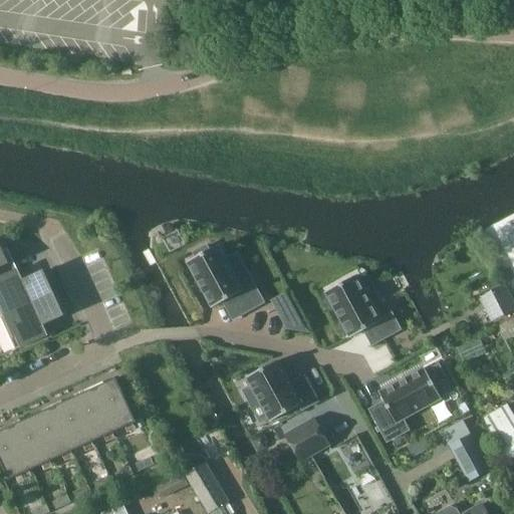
[(242,290),(218,246),(209,251),(207,246),(193,253),(196,258),(187,263),(212,309),(223,302),(233,320),(263,303),(253,284),(242,290)]
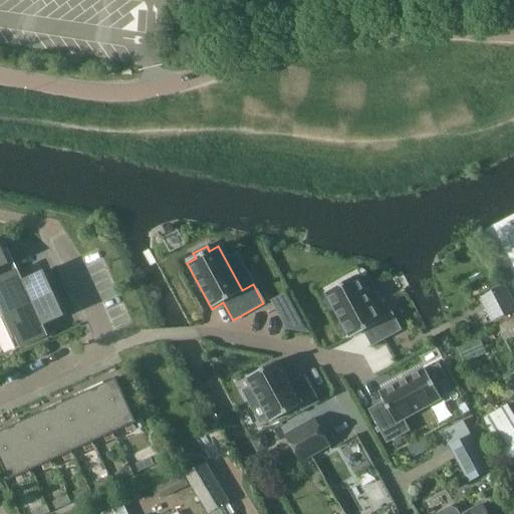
[(0,279),(17,272),(9,255),(4,257),(0,247),(0,279)]
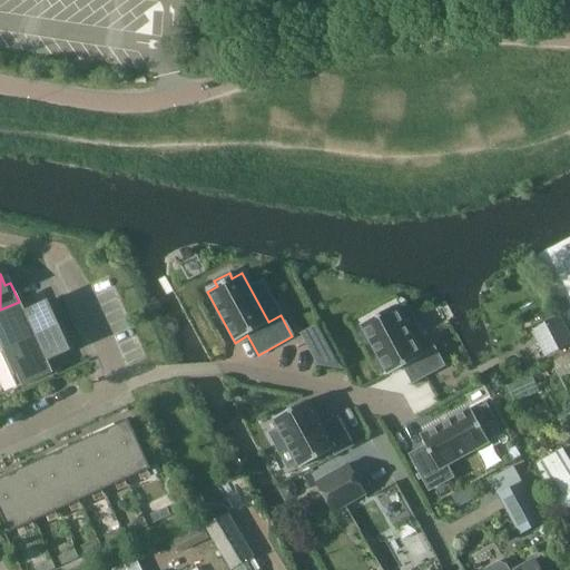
[(23,313),(19,302),(0,310),(0,351),(1,353),(58,326),(48,302),(23,313)]
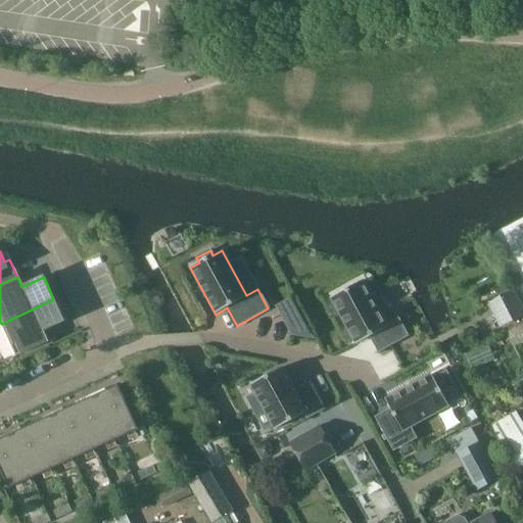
[(387,326),(363,281),(331,298),(357,344),(370,337),(378,351),(407,336),(398,320),(387,326)]
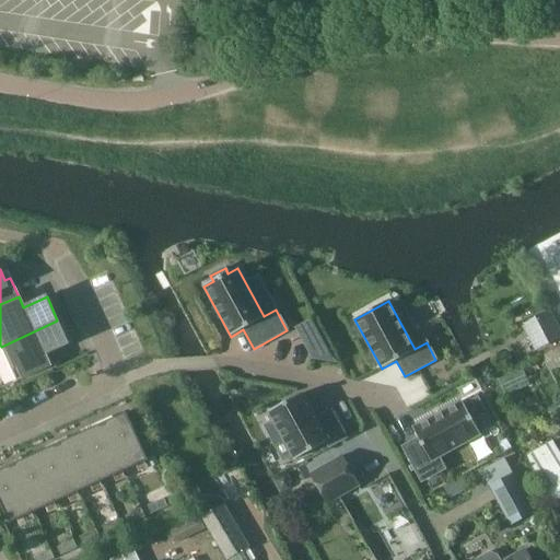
[(559,335),(549,313),(523,326),(536,350),(559,337),(559,335)]
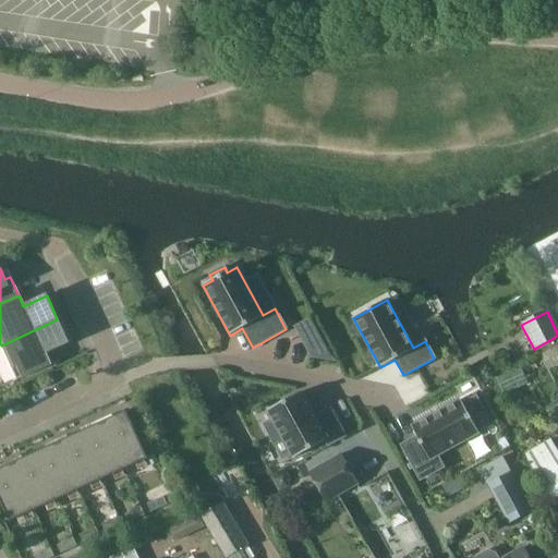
[(68,343),(57,319),(1,346),(16,380),(50,365),(45,353),(68,343)]
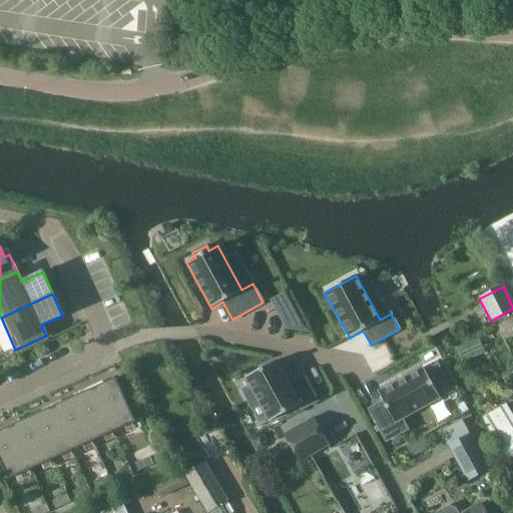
[(292,301),(276,310),(286,329),(309,333),(292,301)]
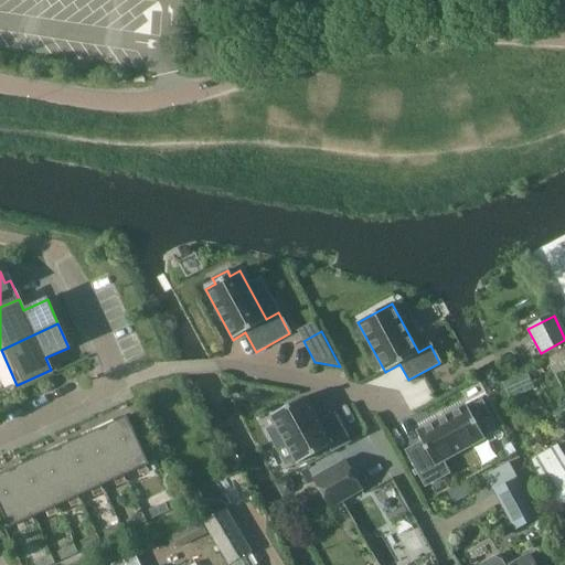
[(564,354),(564,352),(550,359),(556,374),(564,369),(564,354)]
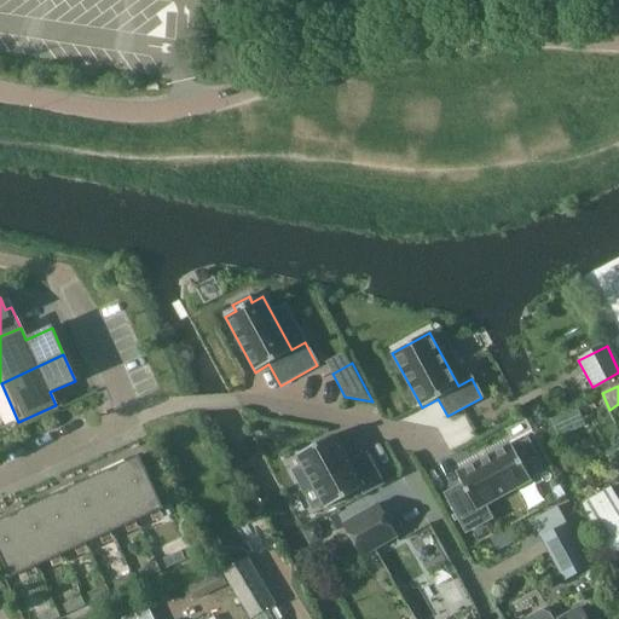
[(577,406),(549,418),(557,439),(584,428),(586,427),(577,406)]
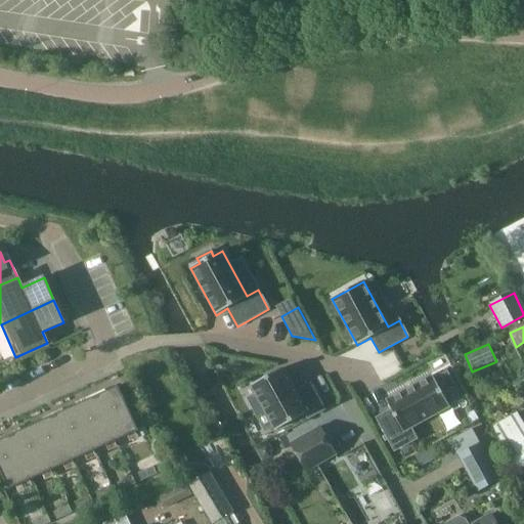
[(323,410),(310,385),(296,393),(282,368),(251,386),(256,395),(248,399),(257,416),(265,411),(275,431),(306,415),(308,419),(323,410)]
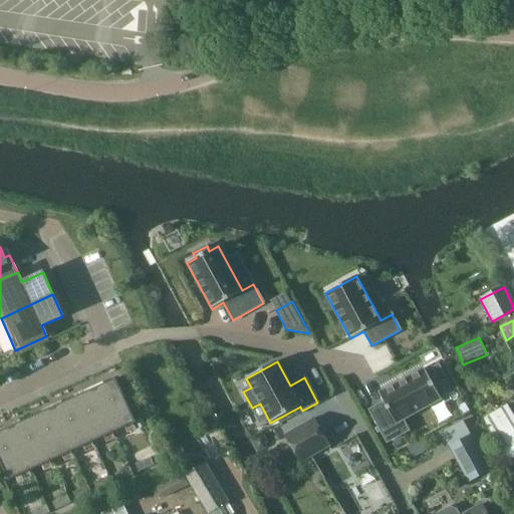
[(403,421),(441,400),(424,368),(378,394),(383,403),(369,411),(387,443),(409,431),(403,421)]
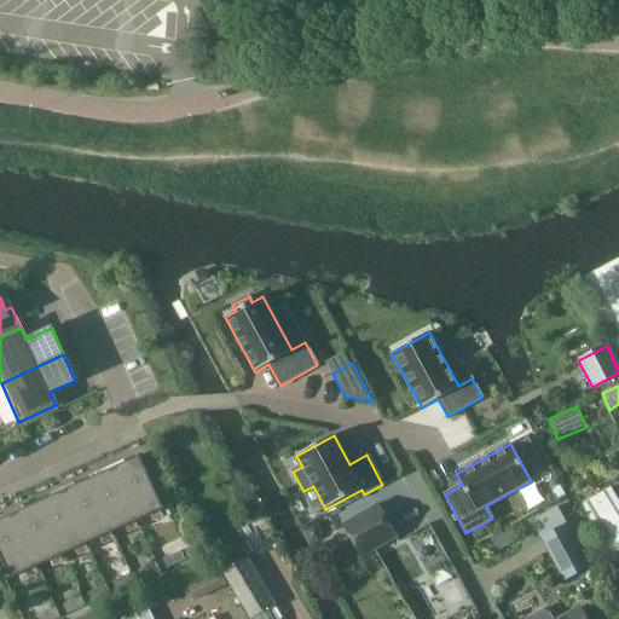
[(140,456),(126,463),(0,520),(0,555),(11,579),(165,509),(140,456)]
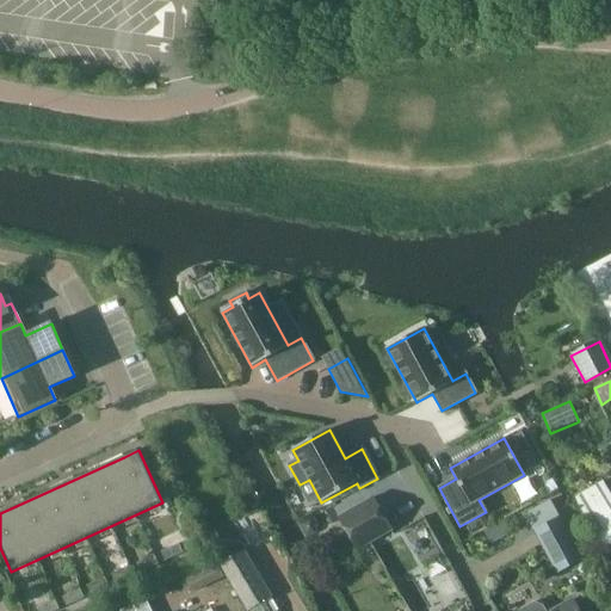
[(547,481),(544,488),(548,494),(559,488),(553,479),(547,481)]
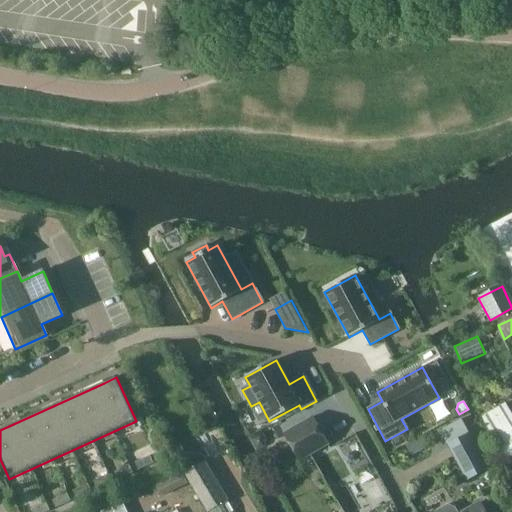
[(511,419),(504,406),(482,418),(481,419),(484,428),(503,461),(511,456),(511,419)]
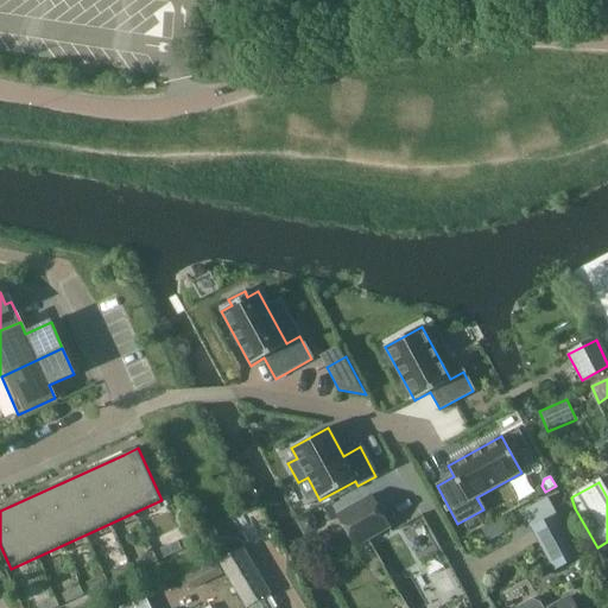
[(348,530),(381,511),(372,494),(339,513),(348,530)]
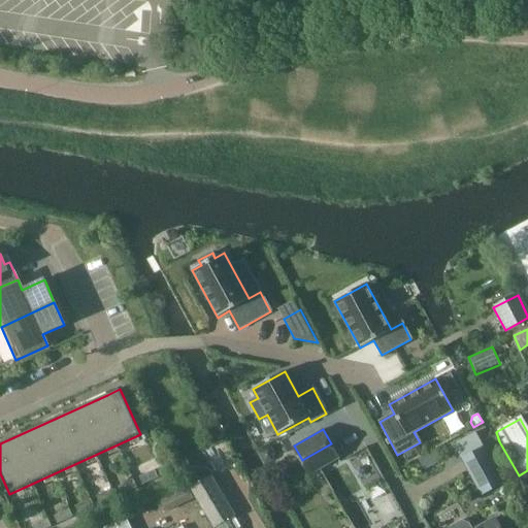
[(470,434),(450,447),(458,461),(480,449),(470,434)]
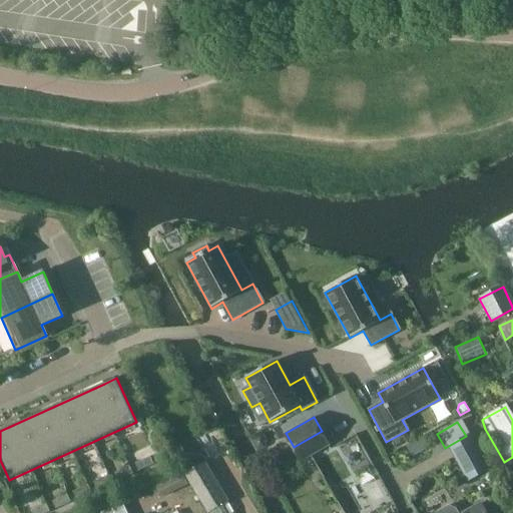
[(330,445),(322,431),(294,447),(302,461),(330,445)]
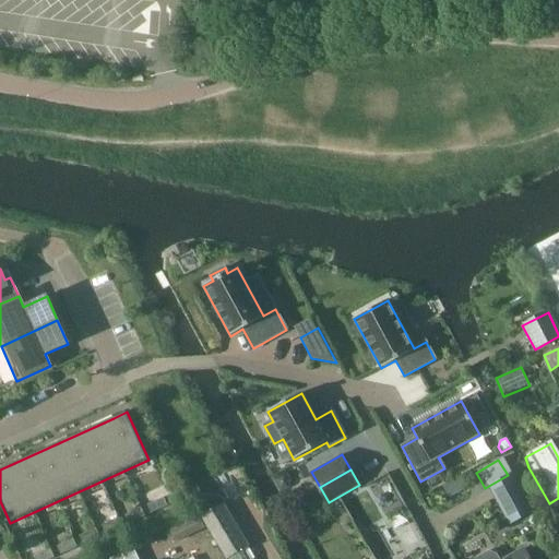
[(286,472),(273,478),(281,494),(287,489),(290,480),(286,472)]
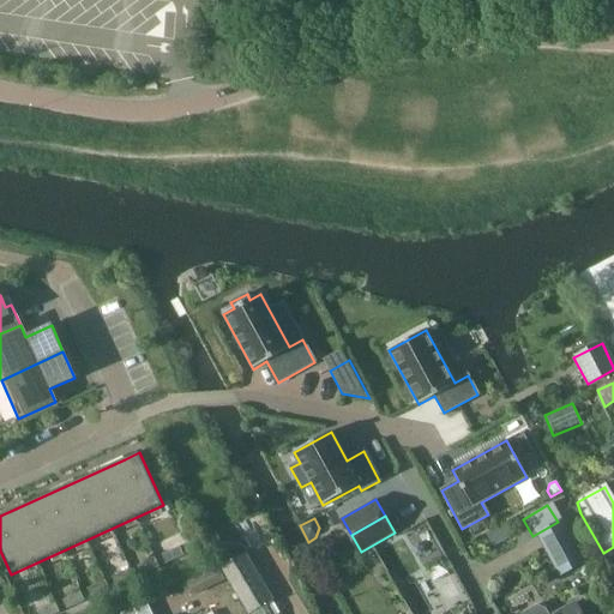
[(533,536),(557,578),(581,564),(558,522),(533,536)]
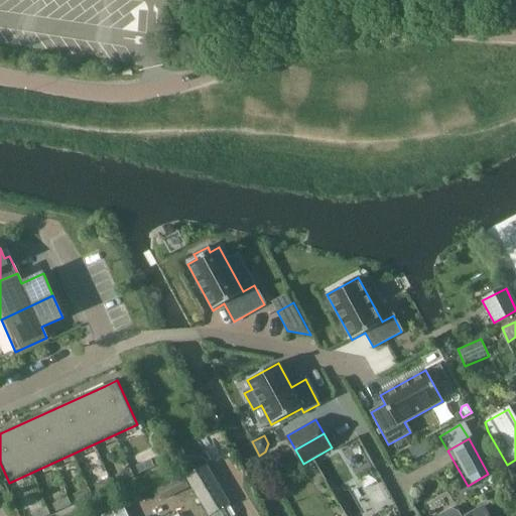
[(151,460),(136,467),(140,474),(155,468),(151,460)]
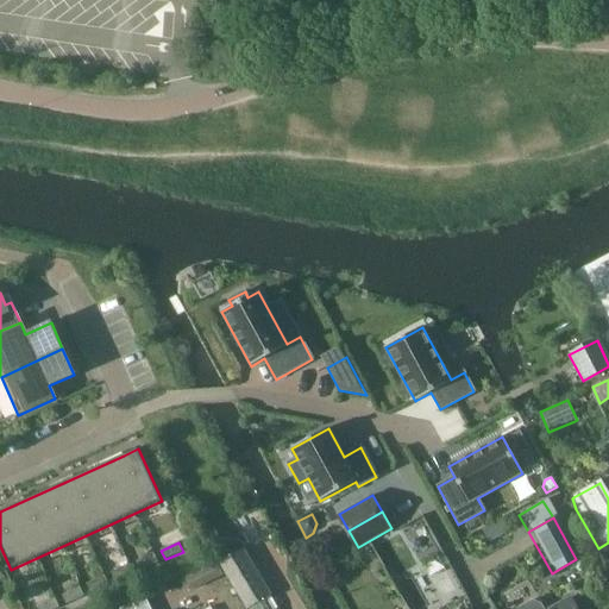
[(271,608),(265,597),(270,595),(244,550),(220,564),(246,608),(271,608)]
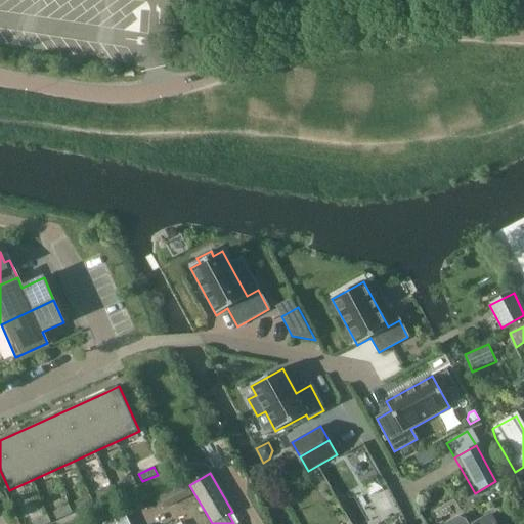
[(133,477),(117,483),(121,491),(136,484),(133,477)]
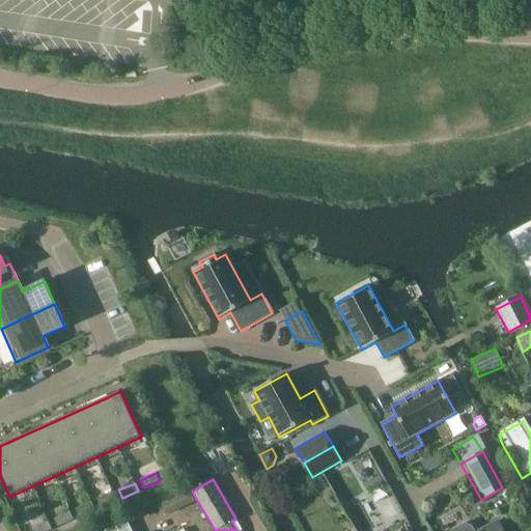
[(200,511),(188,490),(179,496),(192,516),(200,511)]
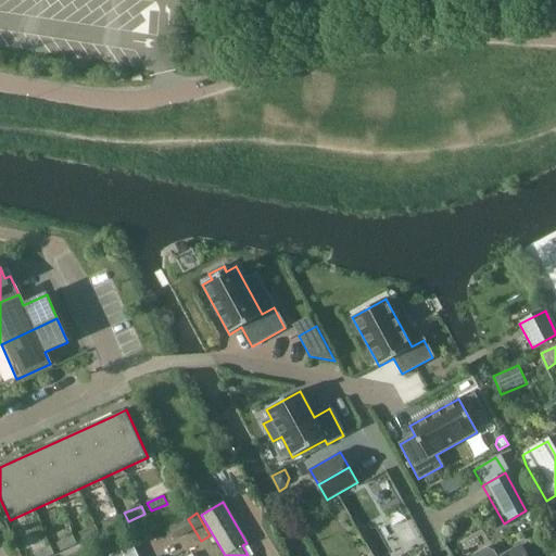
[(118,516),(102,523),(105,531),(122,523),(118,516)]
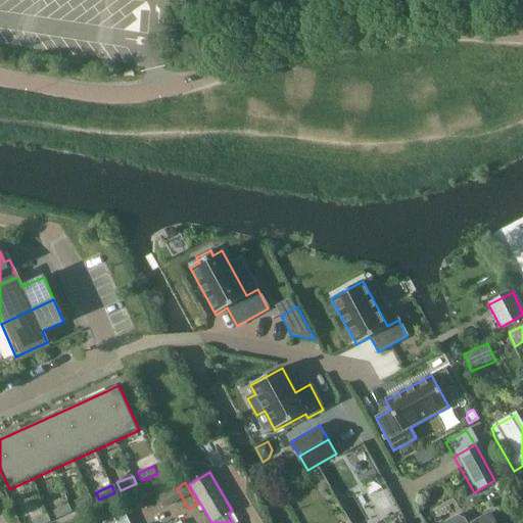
[(90,494),(75,502),(78,510),(93,503),(90,494)]
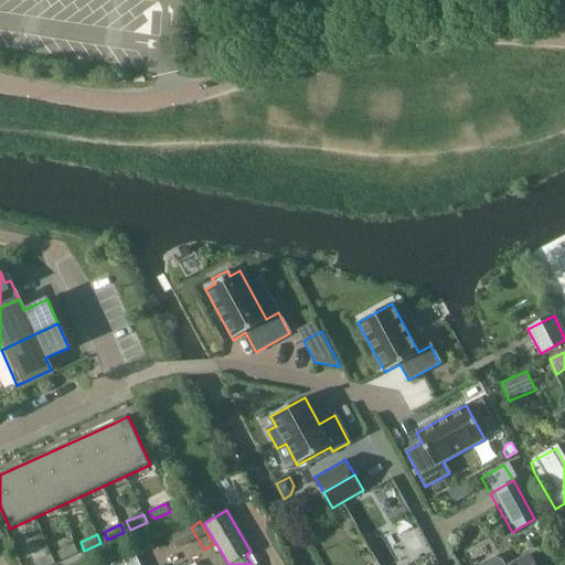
[(74,545),(57,553),(62,561),(78,553),(74,545)]
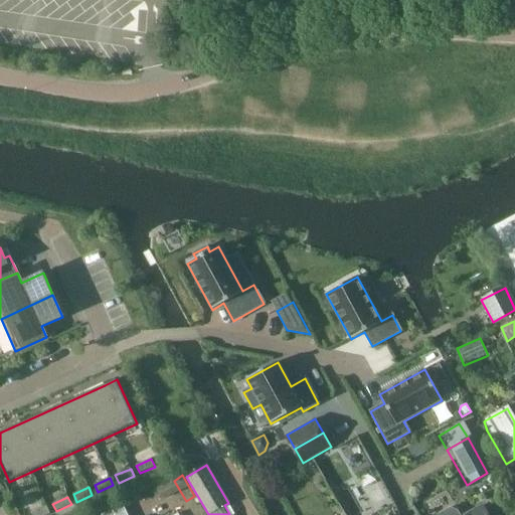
[(128,514),(123,504),(102,514),(128,514)]
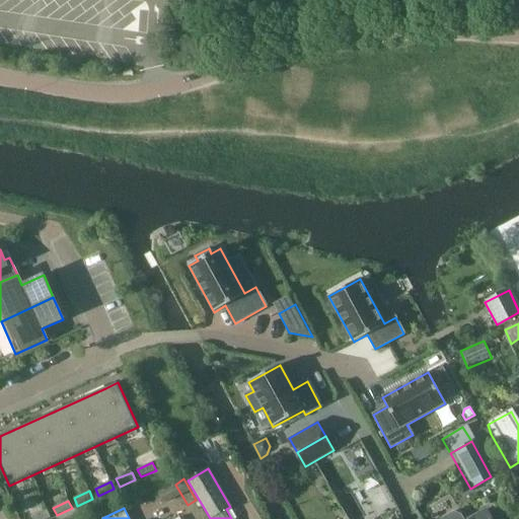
[(48,518),(51,518),(48,510),(32,517),(32,518),(48,518)]
